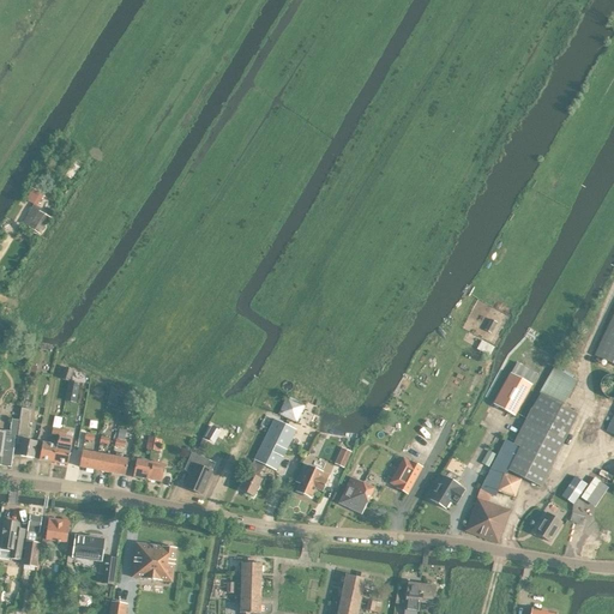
[(41,234),(50,217),(40,211),(41,209),(36,206),(43,196),(32,190),(26,202),(34,205),(23,223),(41,234)]
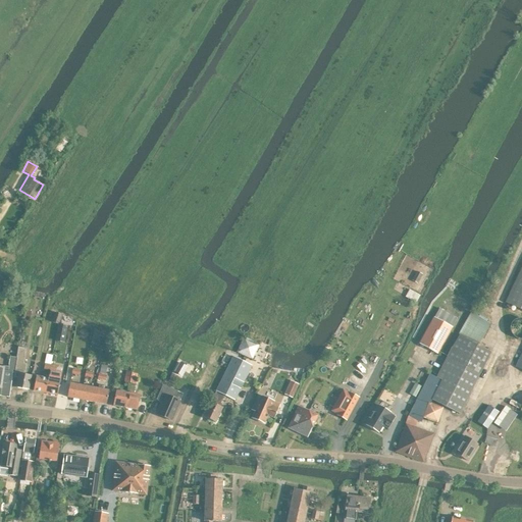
[(521,310),(521,265),(505,303),(521,310)]
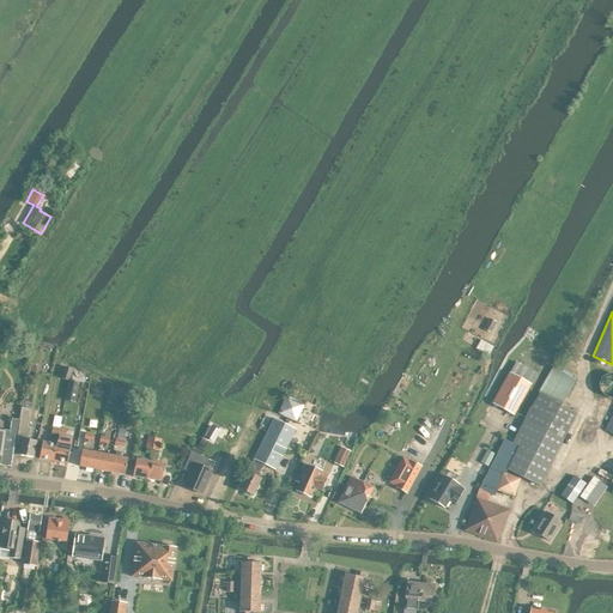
[(515,362),(492,404),(508,412),(515,416),(530,384),(538,374),(515,362)]
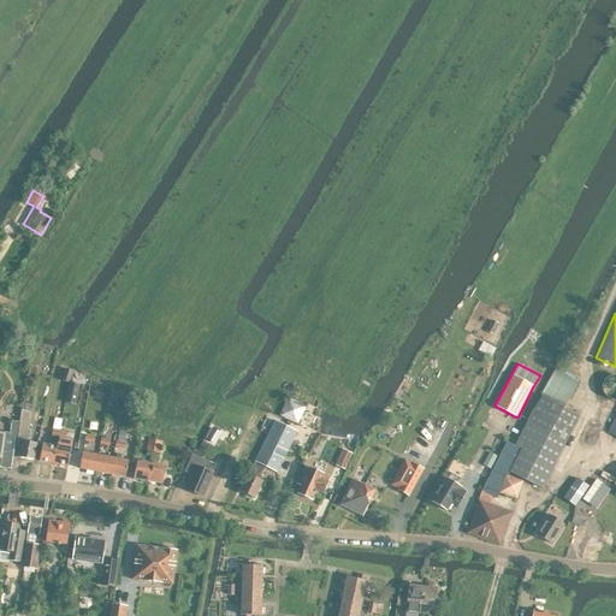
[(69,383),(72,372),(65,369),(61,380),(69,383)]
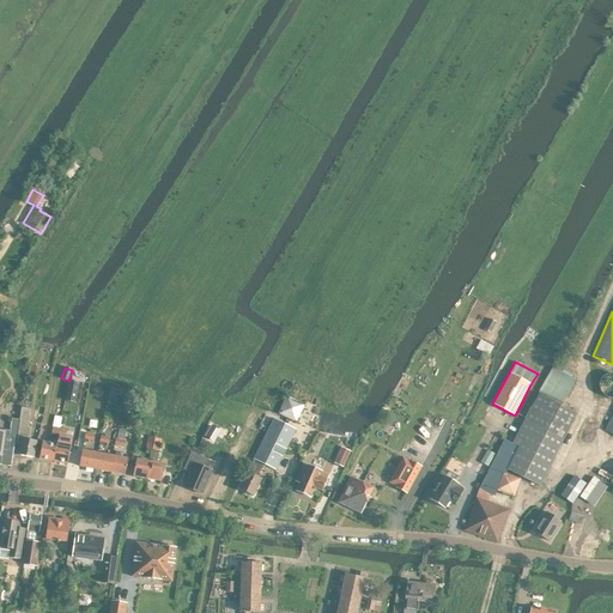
[(507,467),(526,477),(540,485),(563,439),(577,413),(562,405),(575,380),(556,368),(522,424),(528,428),(517,445),(505,439),(480,489),(492,493),(507,467)]
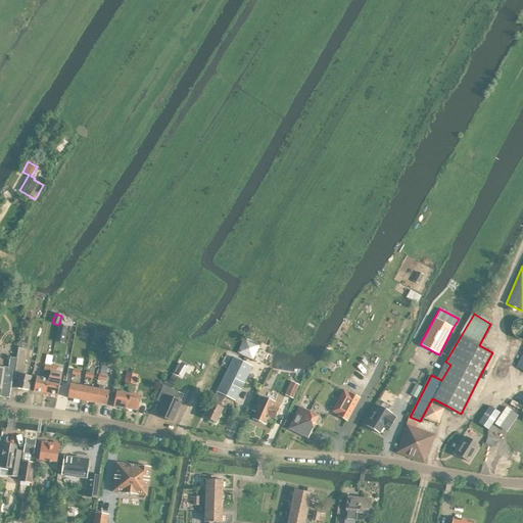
[(522,315),(521,316),(518,316),(516,318),(514,321),(514,323),(513,325),(514,329),(516,332),(519,334),(522,335),(522,315)]
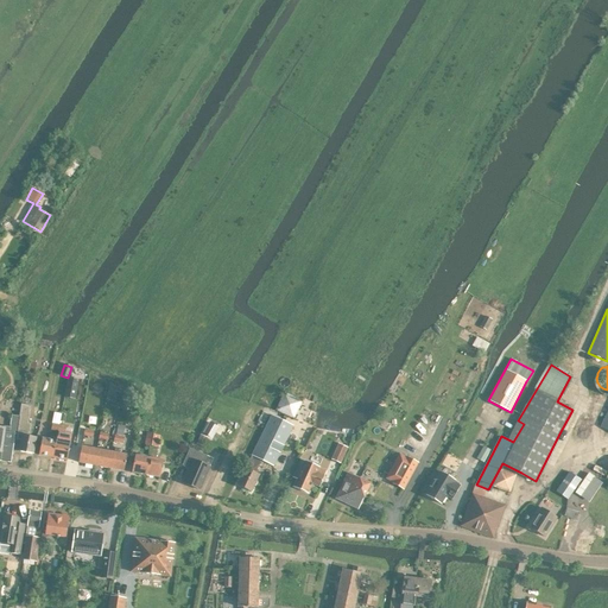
[(68,378),(64,396),(75,398),(78,379),(68,378)]
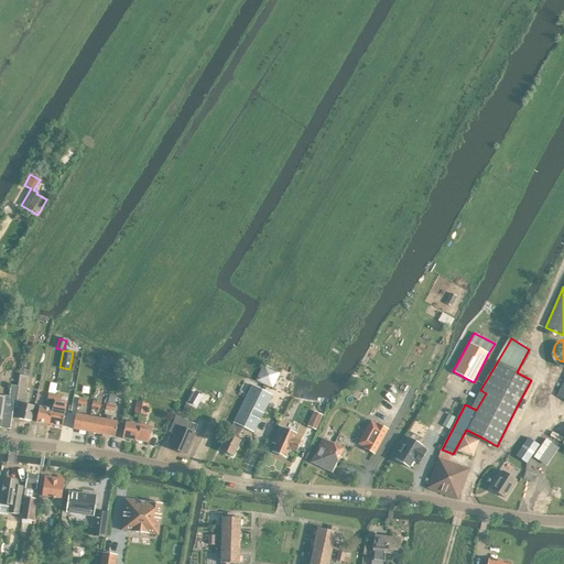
[(101,358),(99,370),(107,371),(109,359),(101,358)]
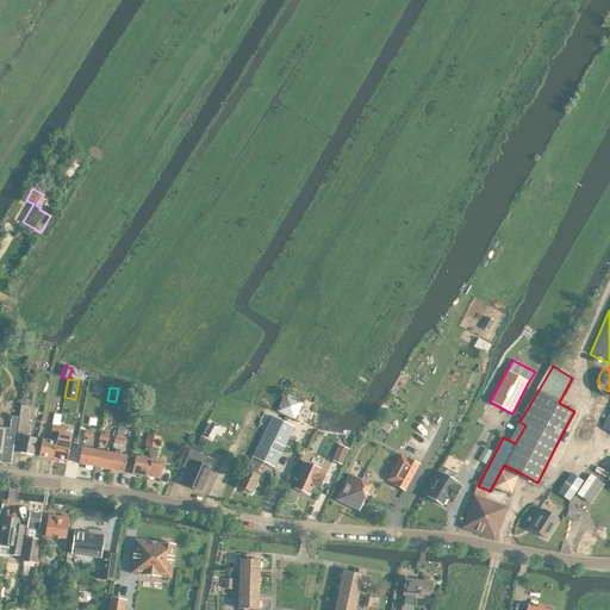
[(287,392),(279,410),(296,418),(304,400),(287,392)]
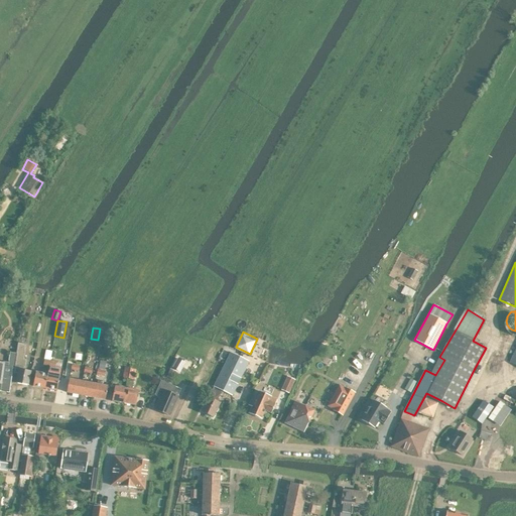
[(19,369),(17,382),(28,385),(31,371),(25,370),(26,359),(25,359),(27,344),(19,343),(15,369),(19,369)]
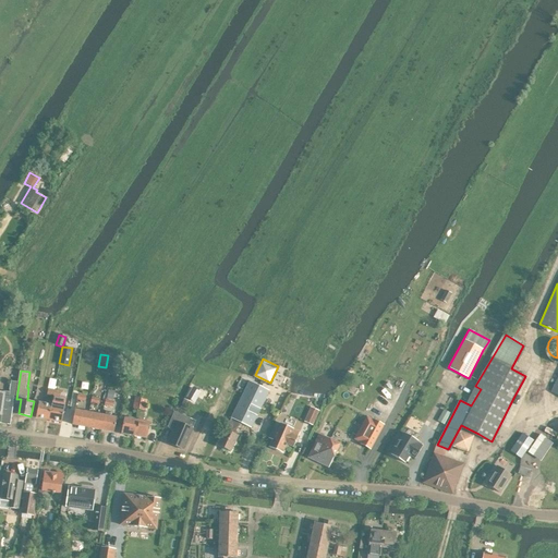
[(49,420),(56,385),(55,385),(56,381),(50,380),(46,404),(39,403),(37,417),(49,420)]
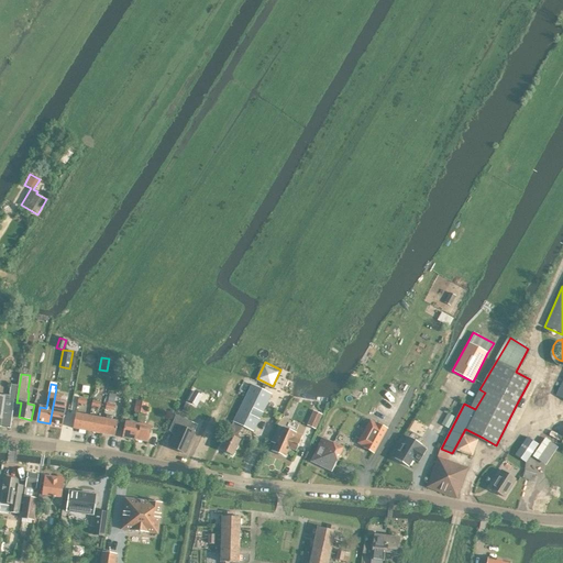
[(0,426),(11,428),(14,401),(17,401),(19,385),(11,385),(10,395),(4,394),(4,396),(0,395),(0,426)]
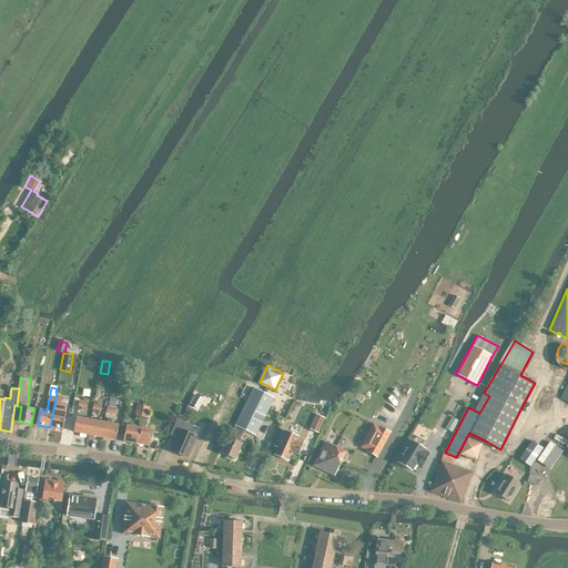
[(255,435),(274,398),(254,388),(235,425),(236,426),(223,453),(234,459),(243,444),(240,442),(246,429),(255,435)]
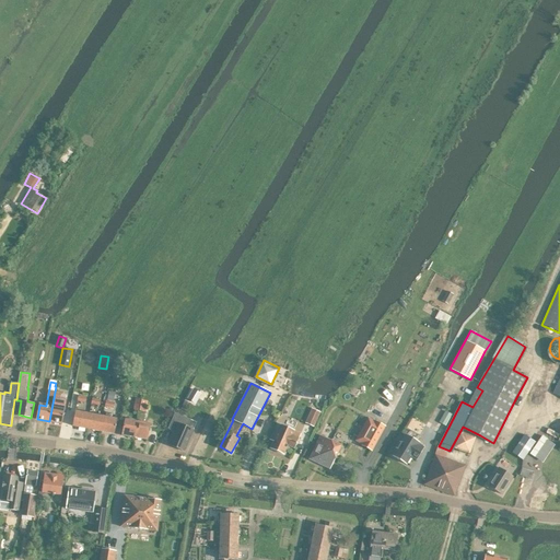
[(194,403),(200,393),(194,388),(187,398),(194,403)]
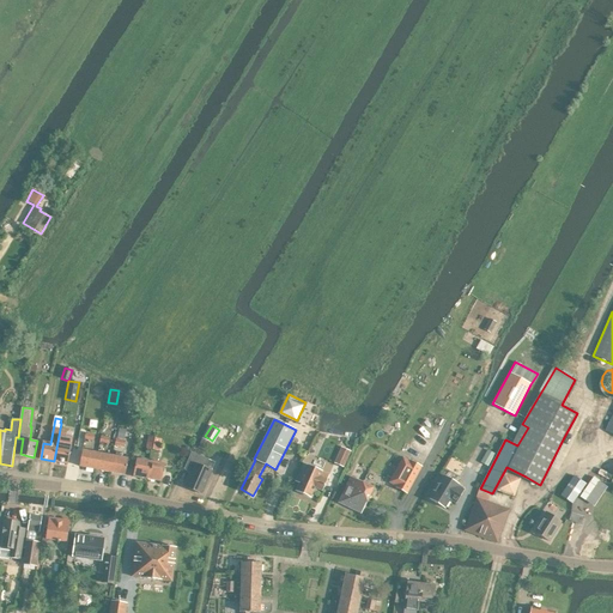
[(60,429),(54,461),(67,463),(72,437),(65,436),(67,430),(60,429)]
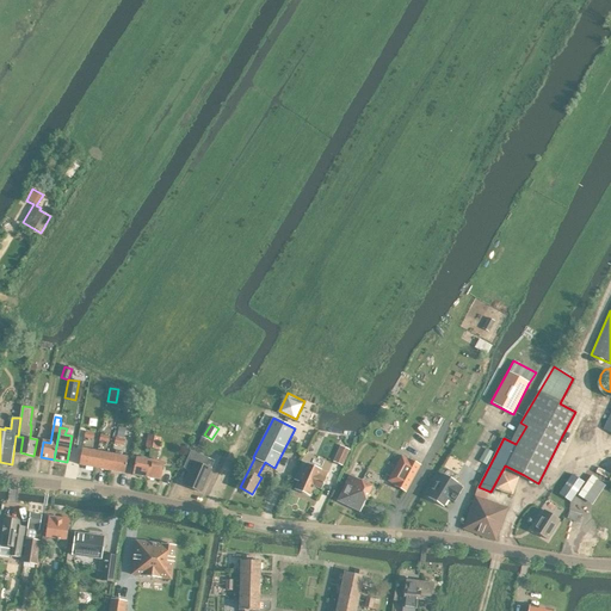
[(153,448),(155,436),(148,434),(146,446),(153,448)]
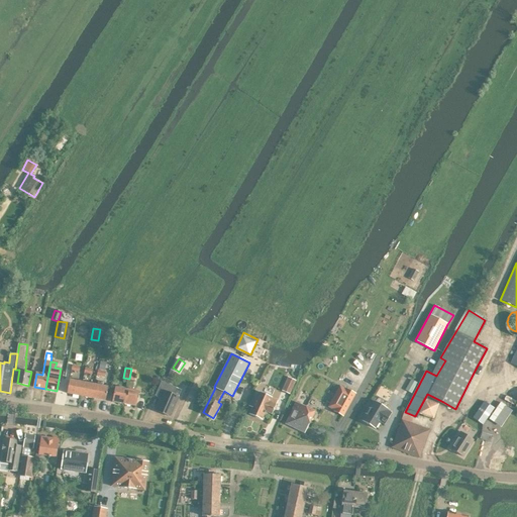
[(171,370),(168,377),(173,379),(176,372),(171,370)]
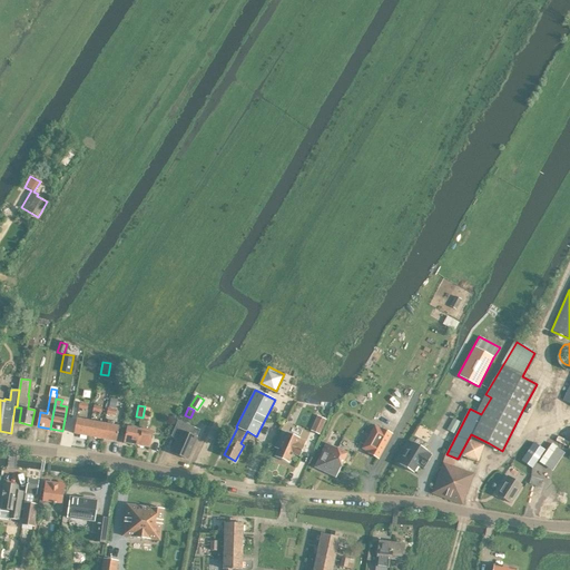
[(311,431),(318,434),(325,419),(317,415),(311,431)]
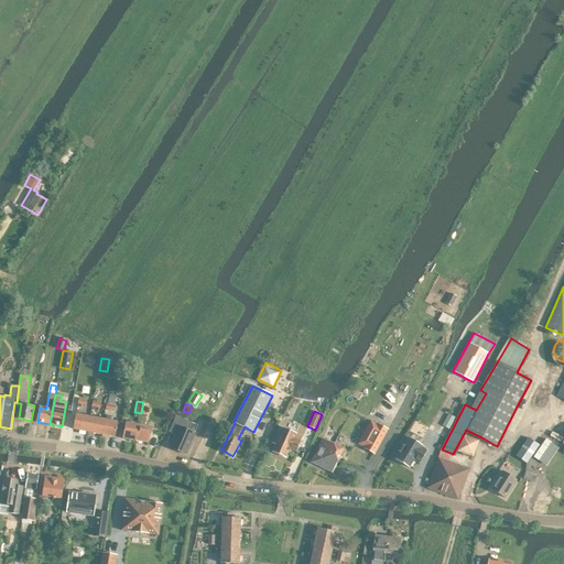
[(88,432),(90,416),(76,414),(74,429),(88,432)]
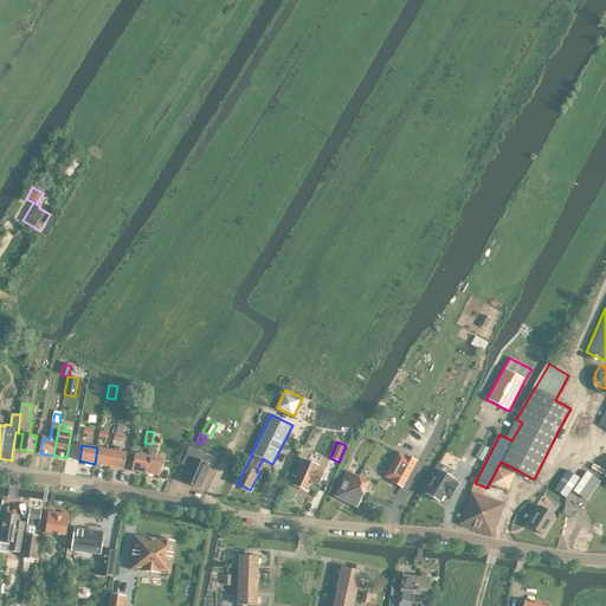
[(202,463),(206,453),(189,446),(182,464),(188,466),(182,481),(199,488),(208,465),(202,463)]
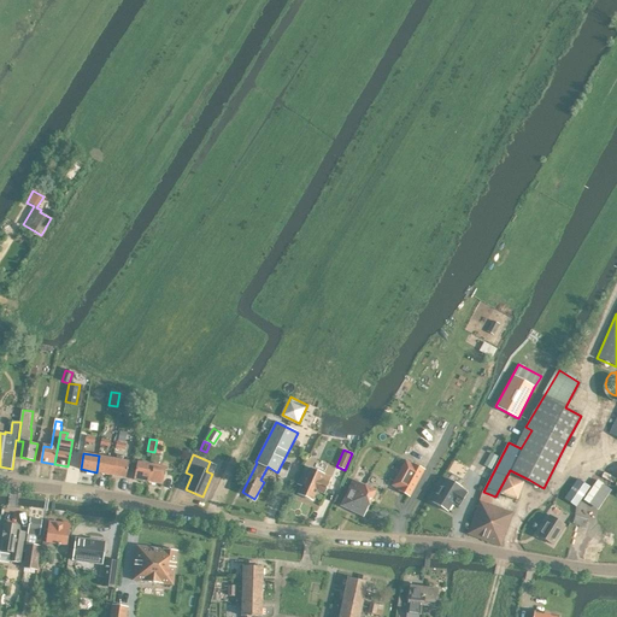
[(97,472),(111,475),(113,458),(99,456),(97,472)]
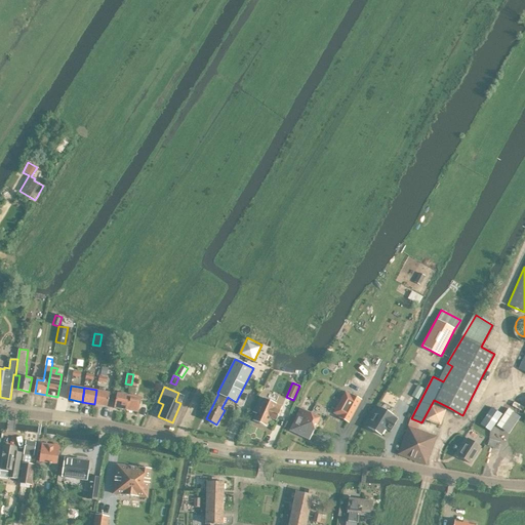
[(99,391),(96,390),(94,404),(108,406),(110,393),(105,392),(105,388),(101,388),(99,391)]
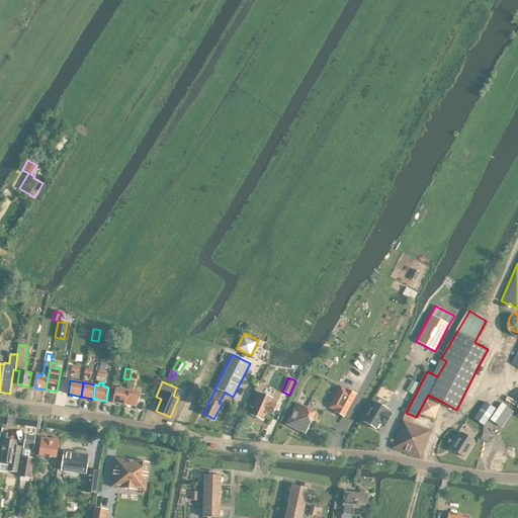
[(338,387),(328,408),(334,411),(334,412),(343,416),(353,396),(354,394),(345,389),(345,390),(339,386),(338,387)]
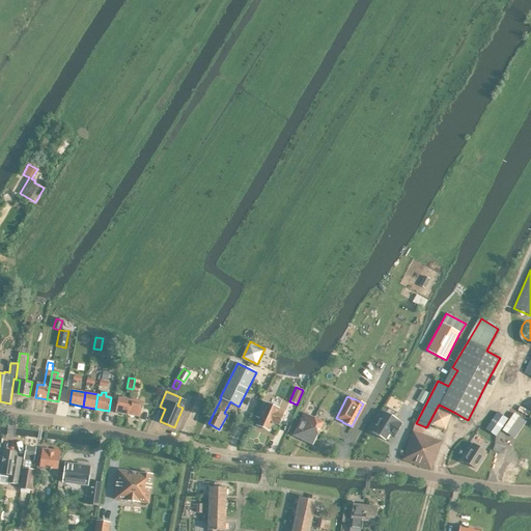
[(128,415),(131,399),(119,397),(116,412),(128,415)]
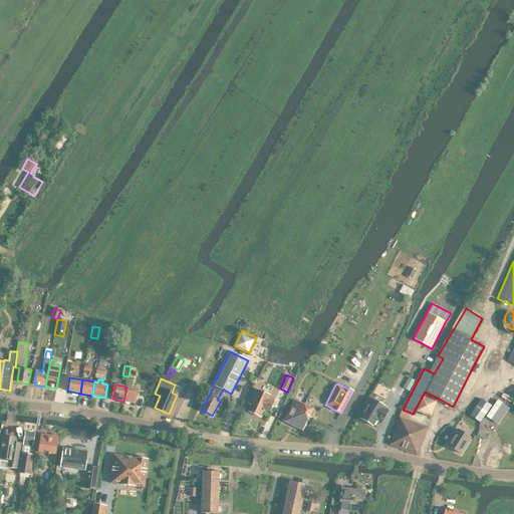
[(139,389),(126,387),(123,402),(136,404),(139,389)]
